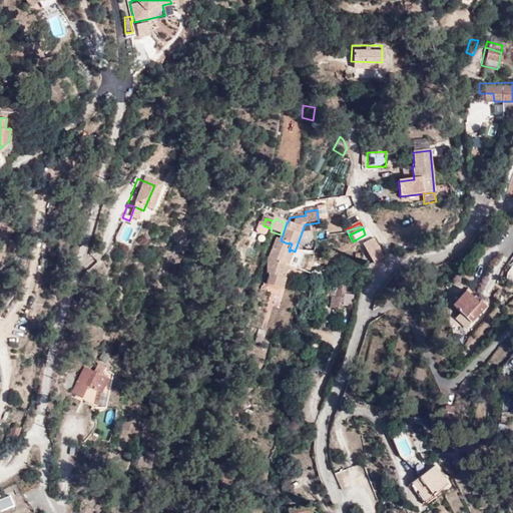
[(383,260),(368,233),(365,234),(367,237),(377,263),(383,260)]
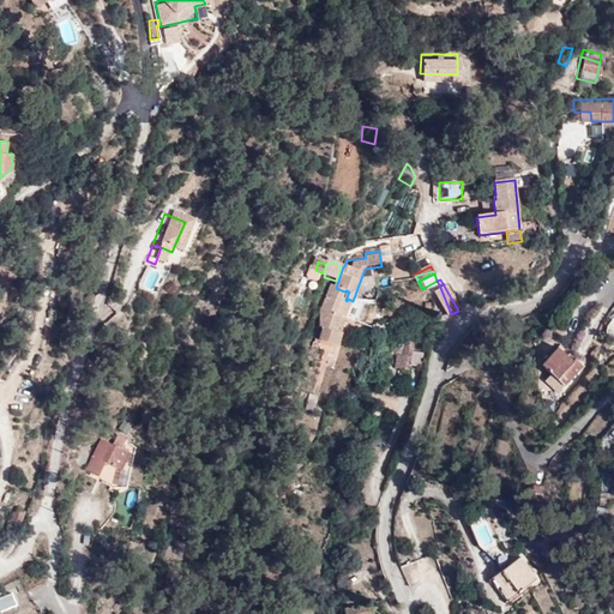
[(451,314),(439,284),(437,281),(429,286),(446,314),(451,314)]
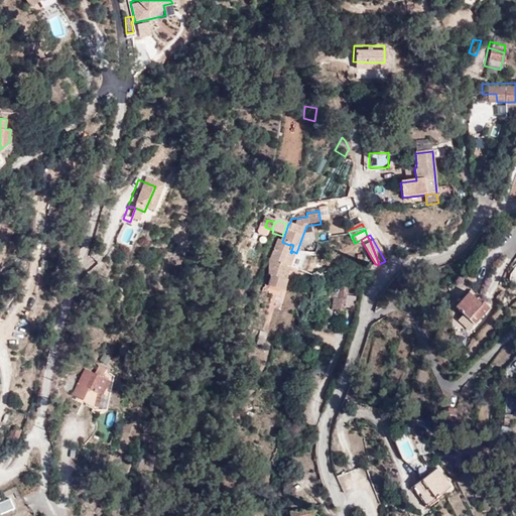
[(283,263),(287,251),(289,245),(282,242),(278,241),(270,260),(271,261),(287,265),(283,263)]
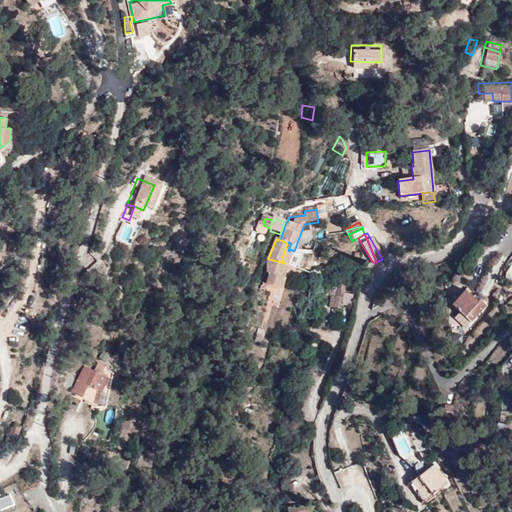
[(287,255),(289,251),(288,250),(285,249),(281,261),(285,263),(289,264),(292,256),(287,255)]
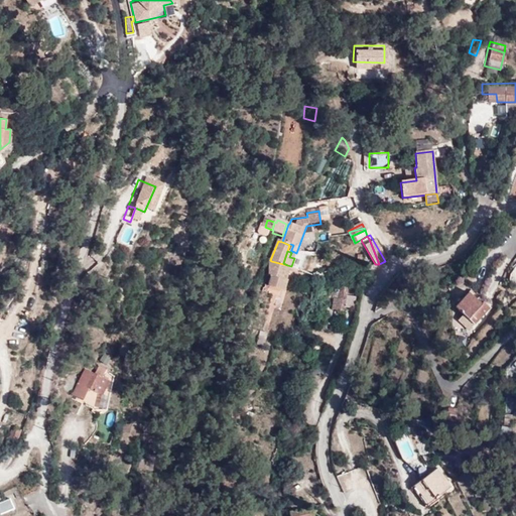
[(286,281),(291,269),(291,266),(287,265),(271,261),(270,260),(269,276),(272,277),(269,287),(284,292),(287,281),(286,281)]
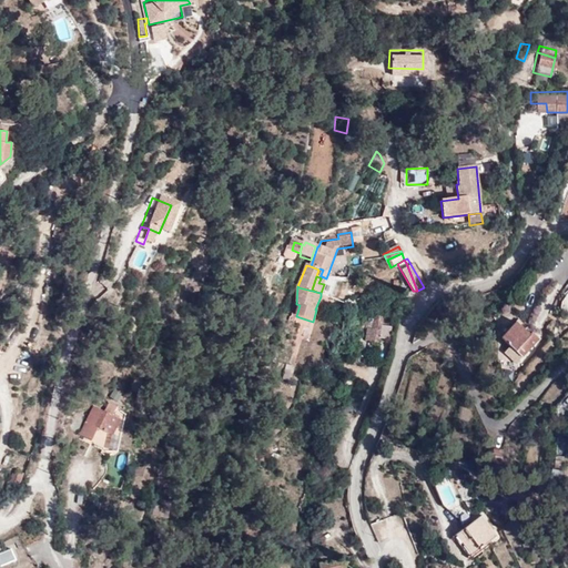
[(379,343),(381,340),(389,341),(392,328),(383,327),(386,308),(374,311),(369,323),(366,331),(367,331),(365,341),(379,343)]
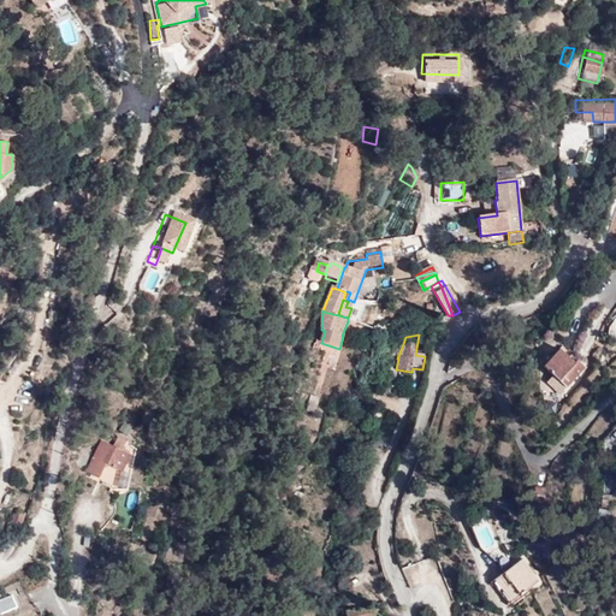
[(337,357),(339,349),(321,343),(319,351),(337,357)]
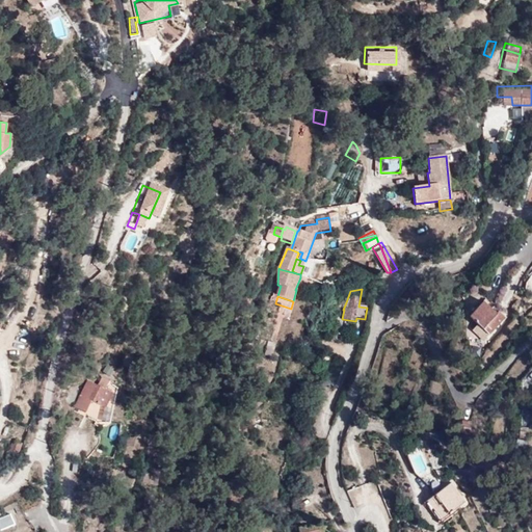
[(485,324),(496,335),(512,317),(506,310),(503,313),(490,301),(477,316),(485,324)]
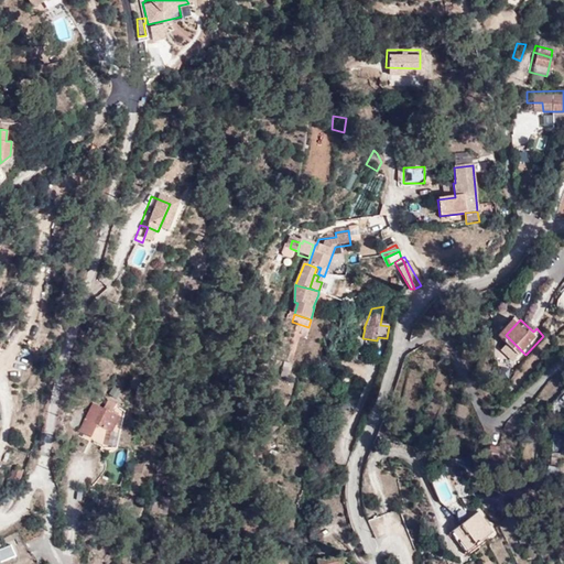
[(484,327),(467,335),(472,344),(488,337),(484,327)]
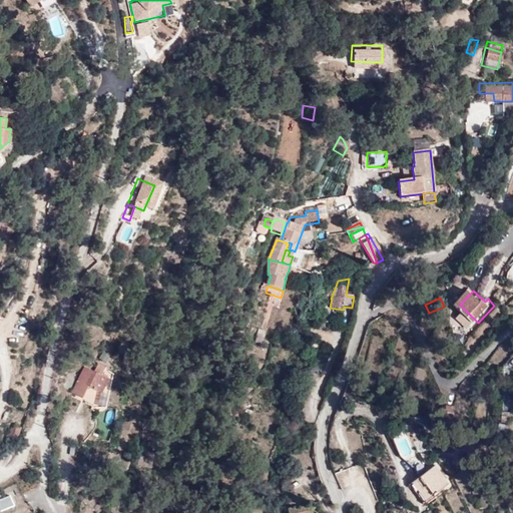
[(473,328),(478,323),(468,313),(463,319),(473,328)]
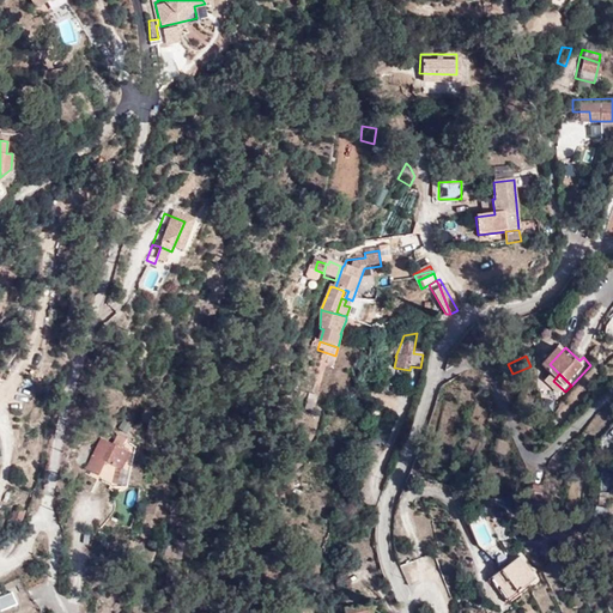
[(611,450),(612,447),(612,423),(599,441),(611,450)]
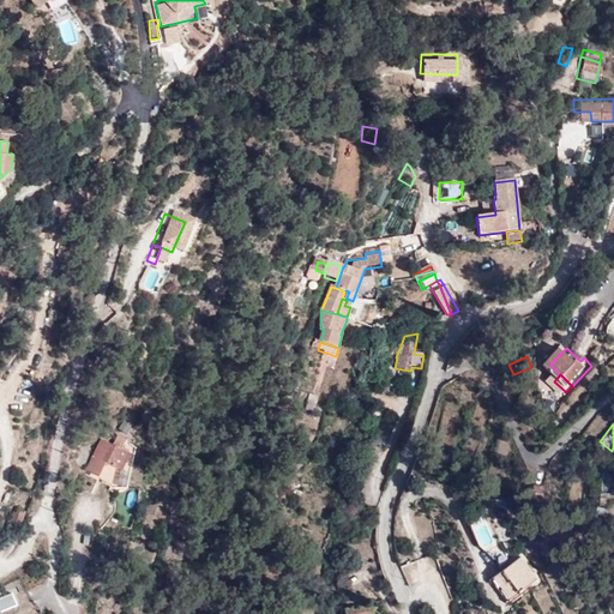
[(126,444),(118,440),(113,449),(101,444),(85,477),(98,482),(106,468),(120,475),(128,457),(121,453),(126,444)]
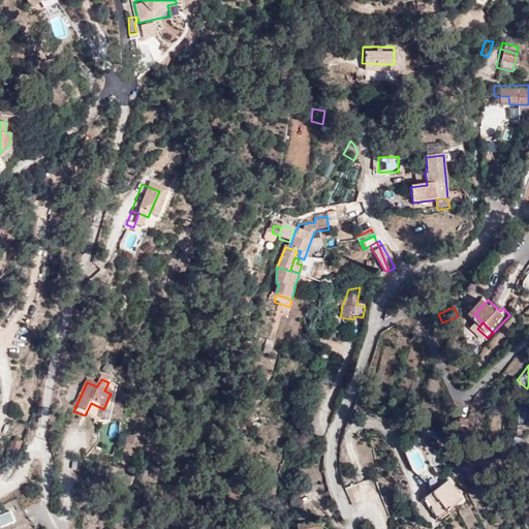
[(477,421),(469,418),(467,432),(475,434),(477,421)]
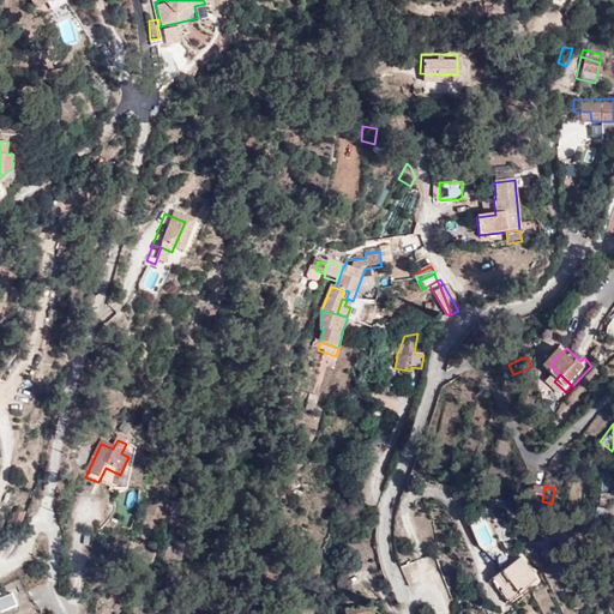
[(11,517),(16,505),(7,501),(2,513),(11,517)]
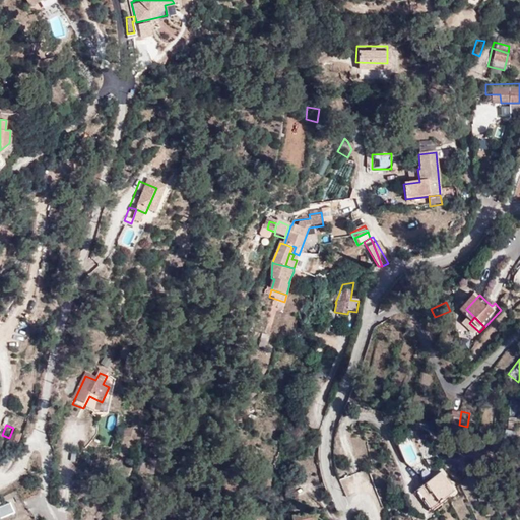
[(407,435),(394,442),(407,464),(420,457),(407,435)]
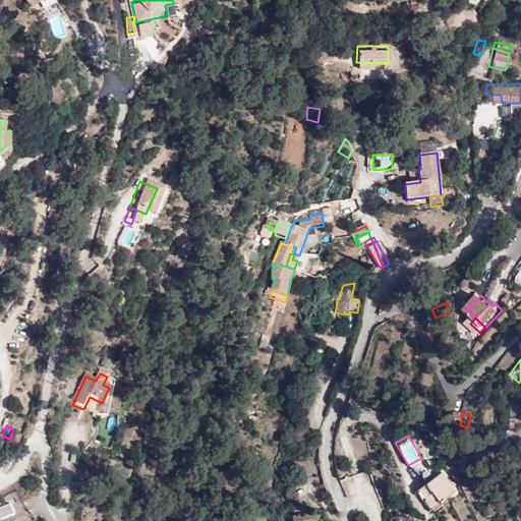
[(153,475),(156,464),(140,461),(138,472),(153,475)]
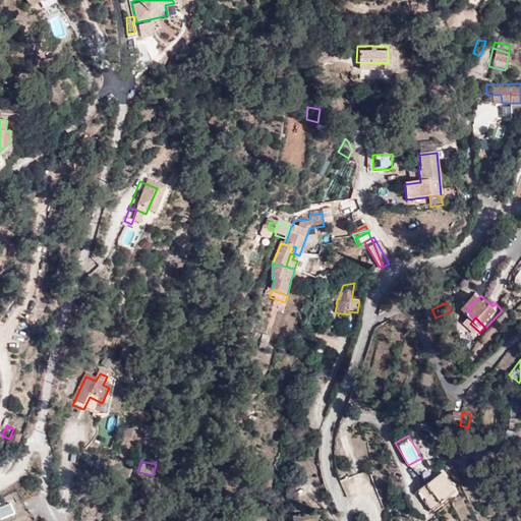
[(145,476),(131,472),(127,483),(139,487),(145,476)]
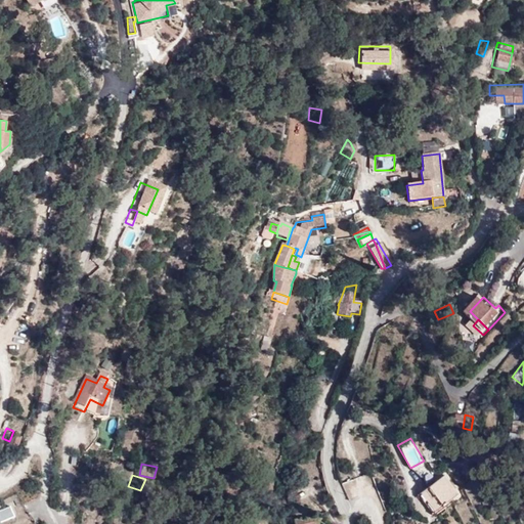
[(447,484),(424,505),(438,522),(462,503),(447,484)]
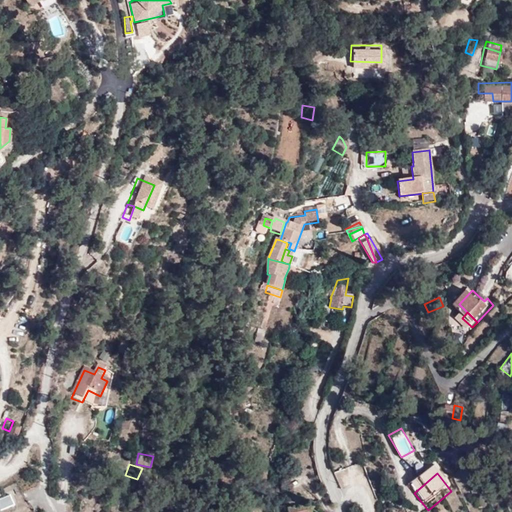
[(0,507),(0,511),(25,511),(28,511),(26,498),(11,501),(11,506),(0,507)]
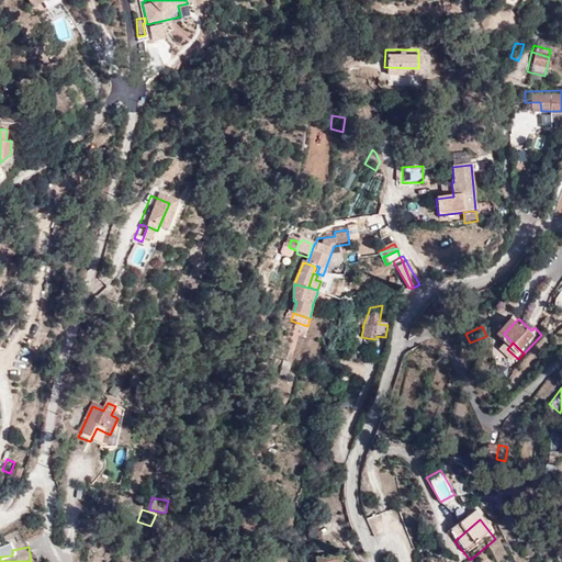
[(325,561),(333,561),(341,561),(341,552),(335,553),(324,554),(325,561)]
